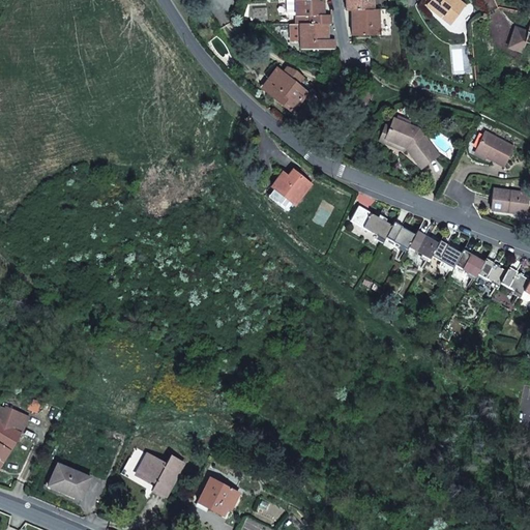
[(323,0),(294,0),(295,17),(298,17),(298,24),(327,24),(330,24),(330,15),(324,15),(319,15),(319,8),(323,8),(323,0)]
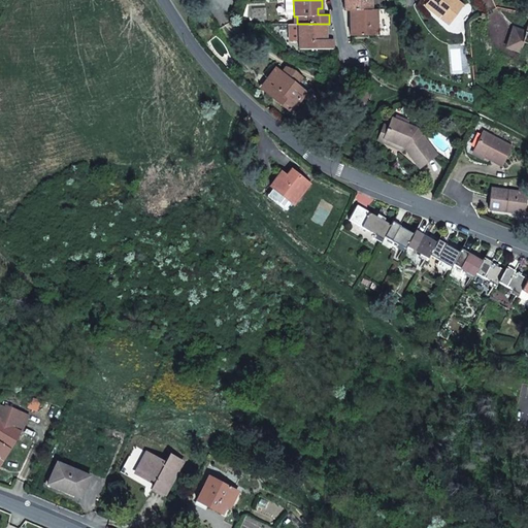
[(344,0),(344,10),(350,10),(372,10),(372,0),(344,0)]
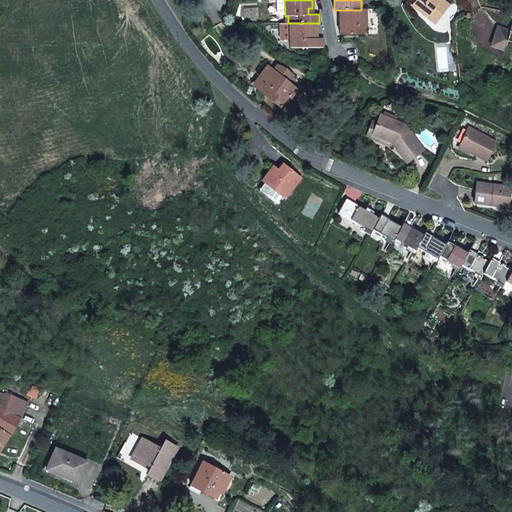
[(416,1),(414,0),(409,0),(414,3),(412,6),(426,17),(428,14),(423,10),(422,5),(416,1)]
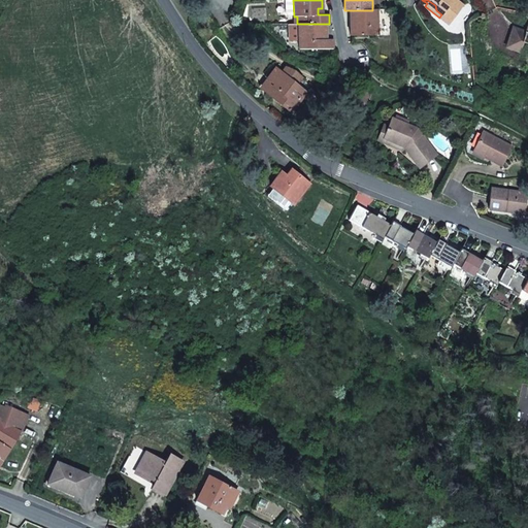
[(427,0),(429,1),(435,5),(436,10),(441,14),(439,18),(449,25),(463,5),(457,0),(427,0)]
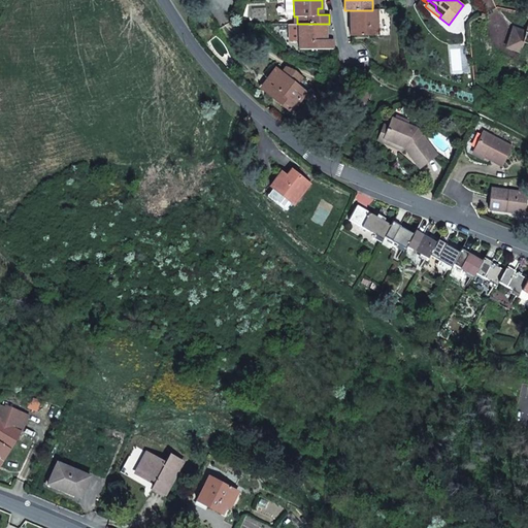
[(372,10),(350,10),(350,35),(378,34),(377,10),(372,10)]
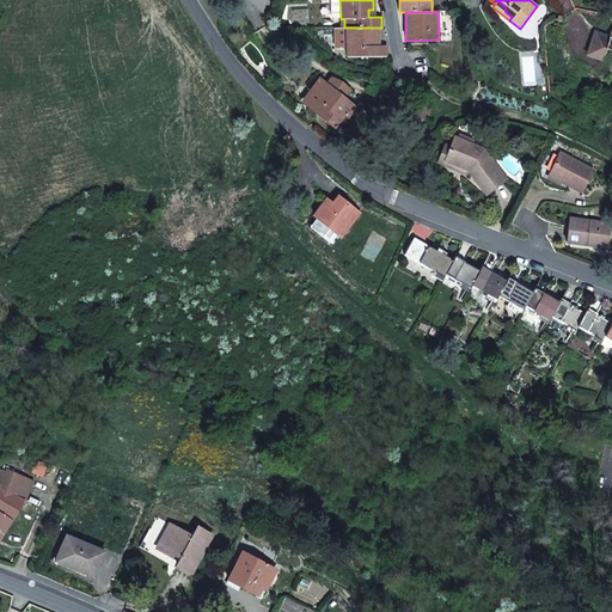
[(344,28),(341,28),(334,29),(335,48),(346,48),(349,47),(349,56),(386,56),(386,47),(379,47),(373,47),(373,38),(378,38),(378,28),(344,28)]
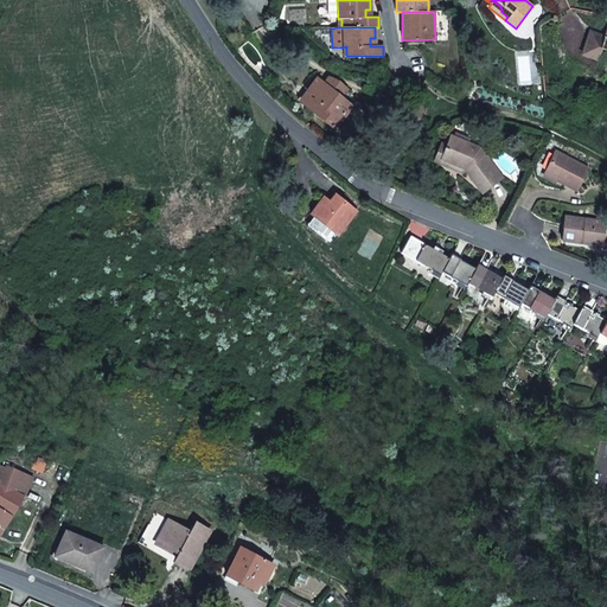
[(606,30),(605,37),(589,31),(581,55),(598,61),(602,50),(606,50),(606,30)]
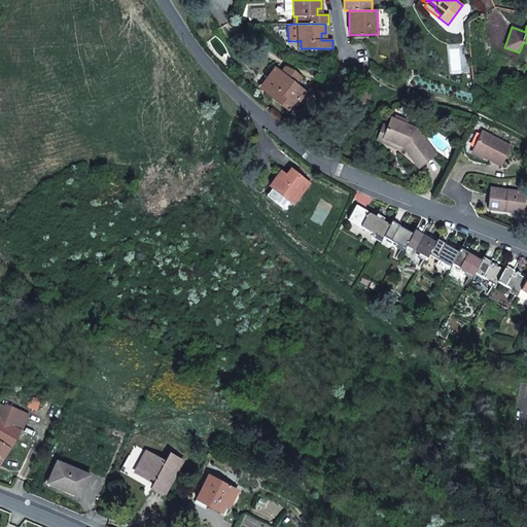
[(282,73),(275,67),(267,77),(271,80),(265,88),(290,108),(304,92),(293,83),(300,76),(293,71),(287,68),(282,73)]
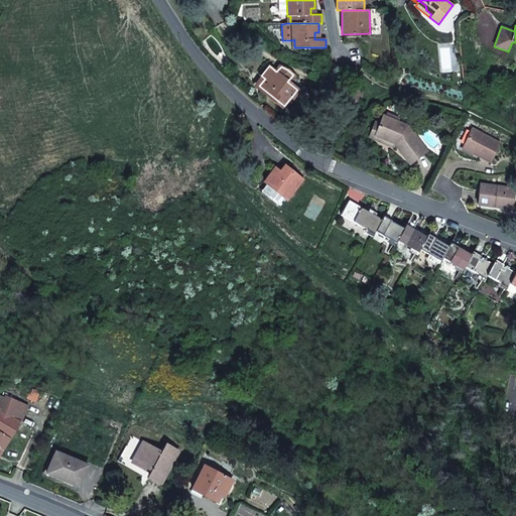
[(384,116),(380,125),(375,135),(394,143),(409,163),(425,151),(407,126),(384,116)]
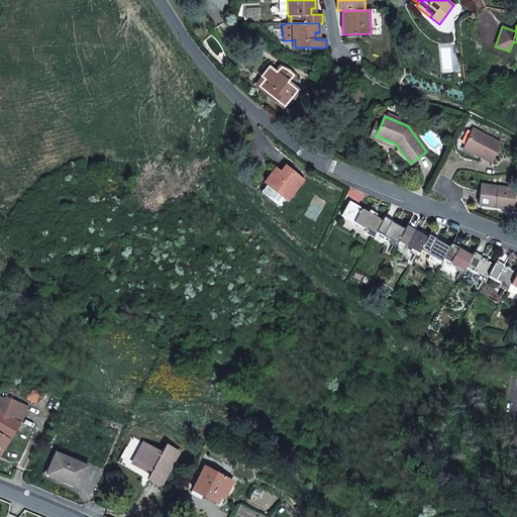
[(376,135),(381,125),(376,123),(370,136),(393,147),(395,143),(376,135)]
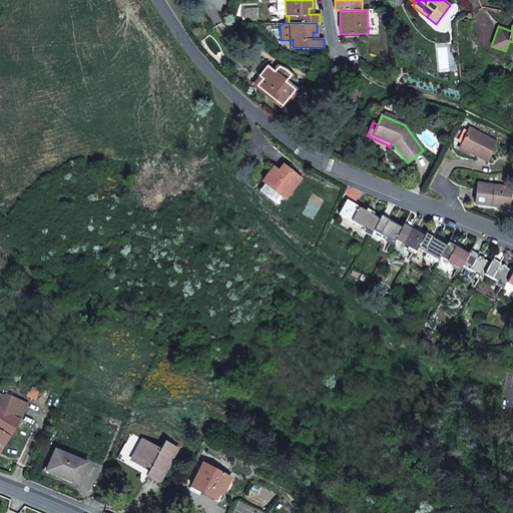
[(469,127),(459,146),(487,161),(497,142),(469,127)]
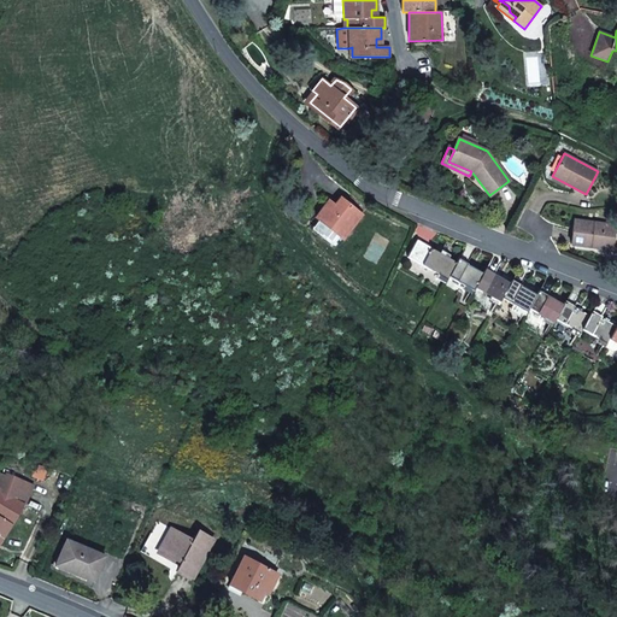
[(329,203),(317,218),(342,239),(362,215),(341,199),(335,207),(329,203)]
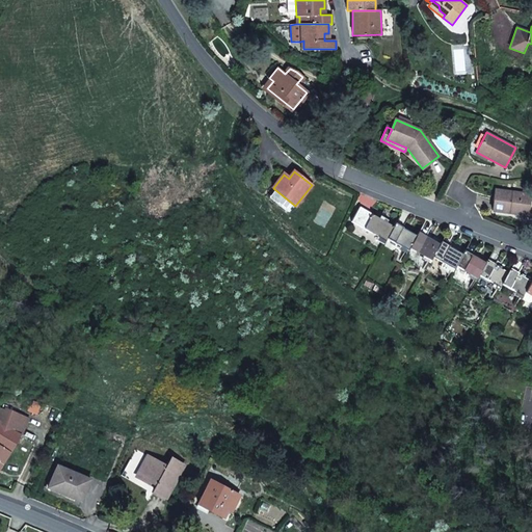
[(495,190),(493,210),(528,214),(531,194),(495,190)]
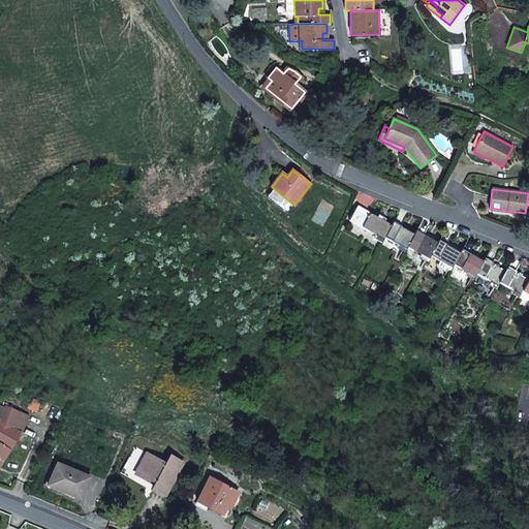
[(349,221),(382,241),(383,237),(391,225),(383,222),(376,217),(358,207),(349,221)]
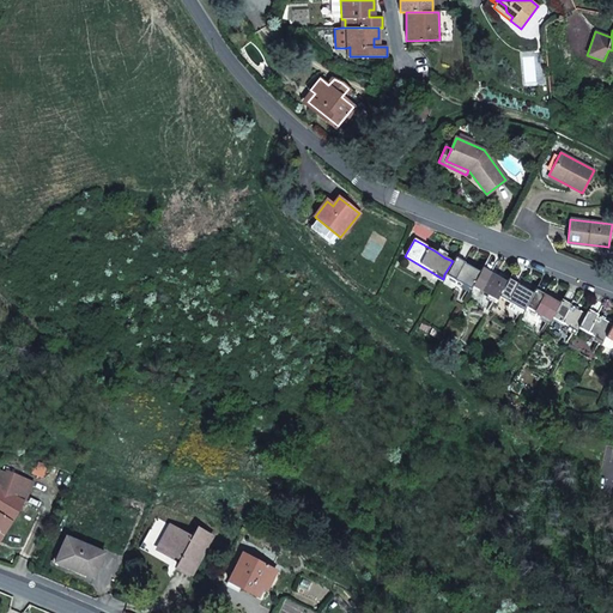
[(453,261),(444,274),(469,289),(472,285),(479,273),(454,259),(453,261)]
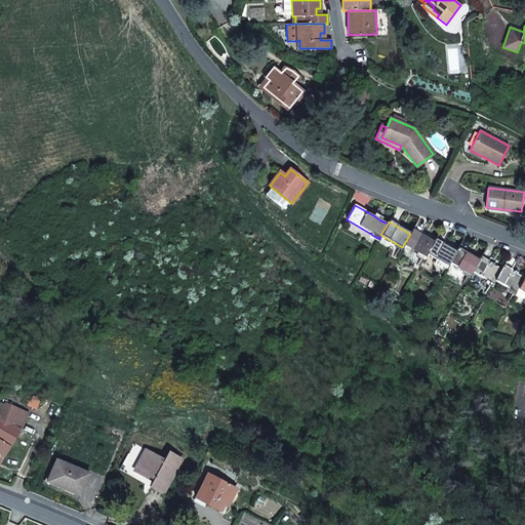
[(417,223),(414,227),(420,231),(423,226),(417,223)]
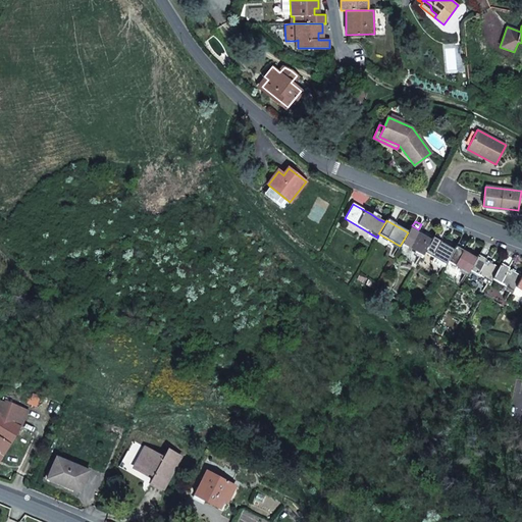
[(408,232),(402,243),(422,255),(424,252),(430,242),(410,229),(408,232)]
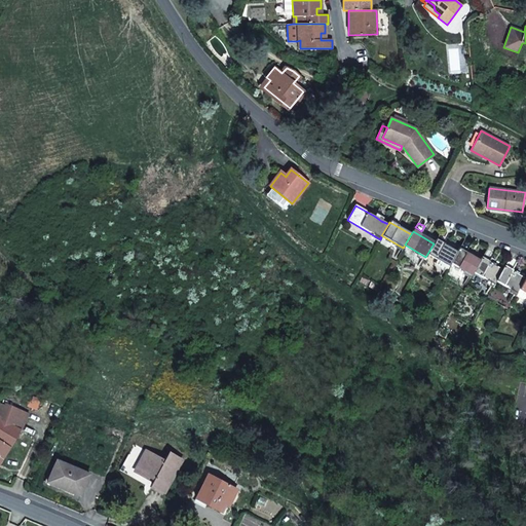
[(464,239),(461,246),(467,249),(471,243),(464,239)]
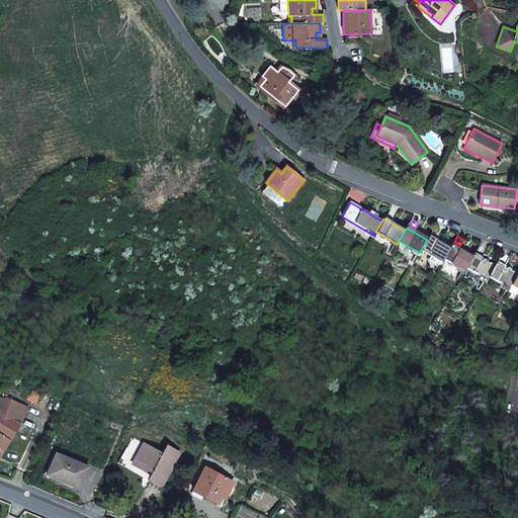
[(429,237),(427,240),(421,250),(442,262),(443,259),(450,249),(429,237)]
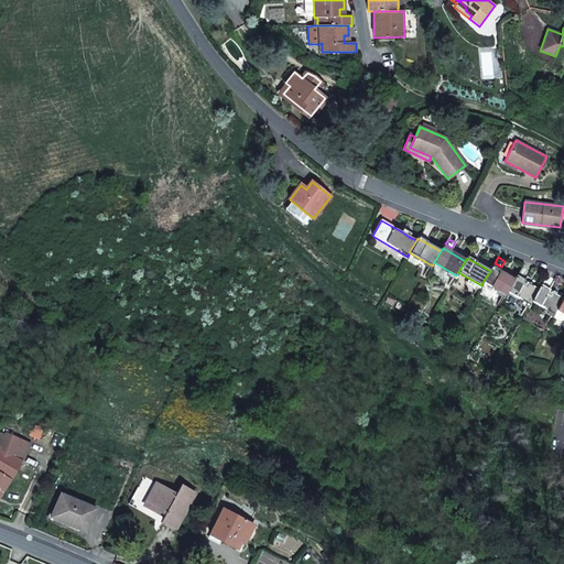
[(490,271),(483,282),(506,295),(508,292),(514,280),(492,268),(490,271)]
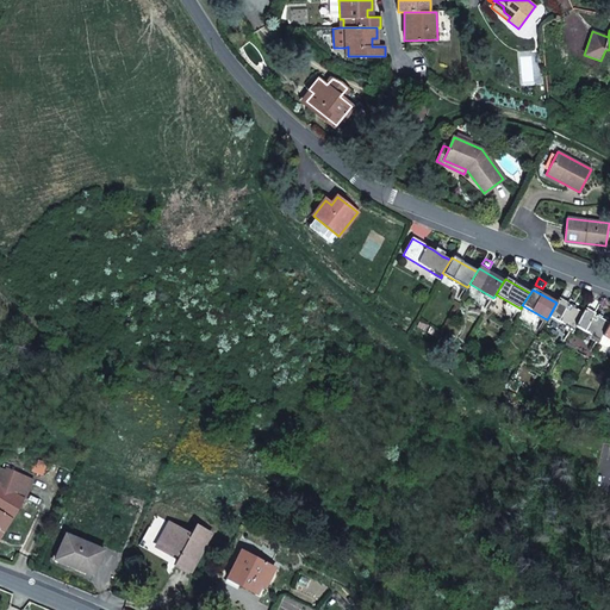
[(558,299),(556,303),(549,316),(573,329),(574,327),(582,313),(558,299)]
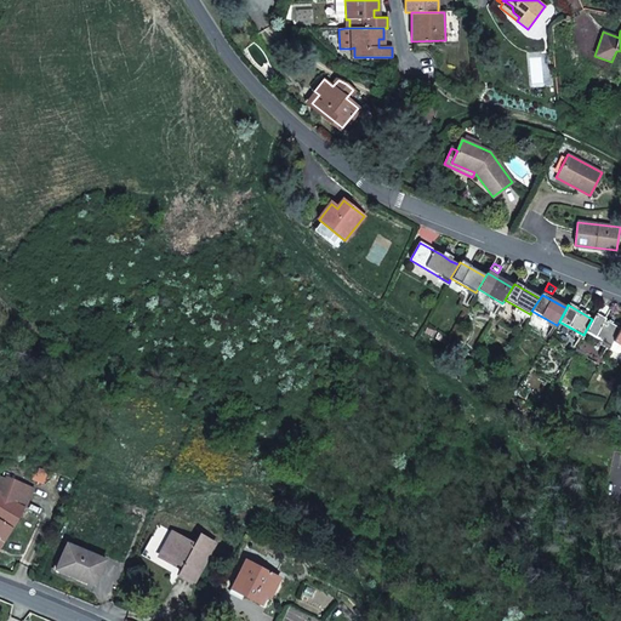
[(602,307),(598,313),(608,318),(611,312),(602,307)]
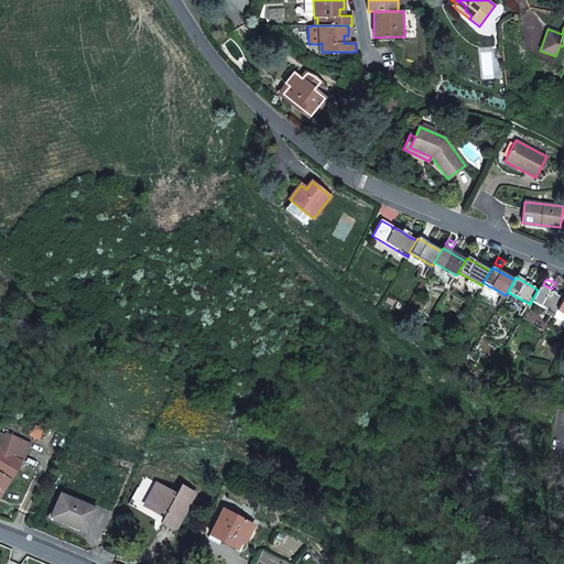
[(538,290),(531,302),(554,314),(557,310),(563,299),(541,286),(538,290)]
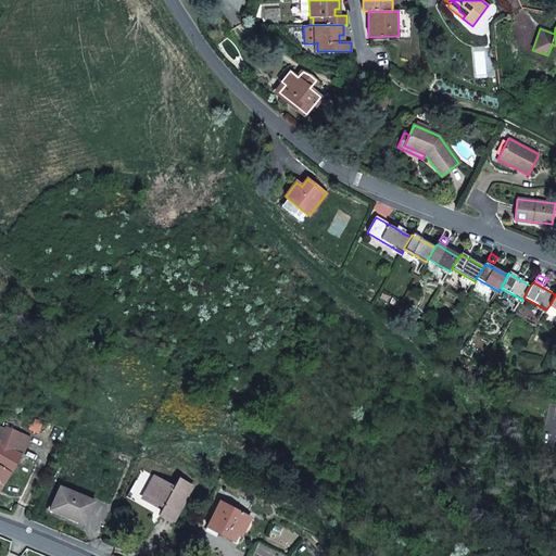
[(33,419),(28,429),(39,433),(42,425),(33,419)]
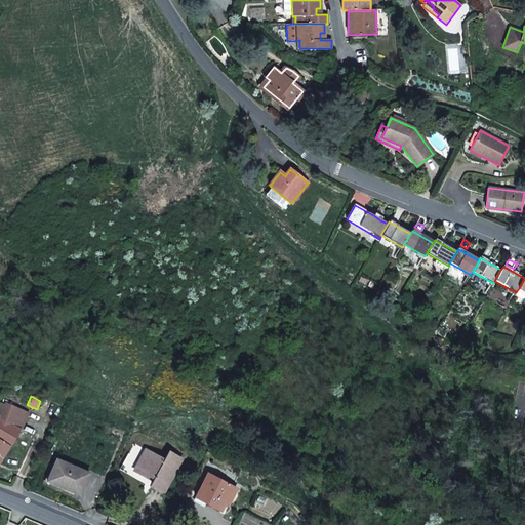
[(0,416),(21,429),(30,413),(0,402),(0,416)]
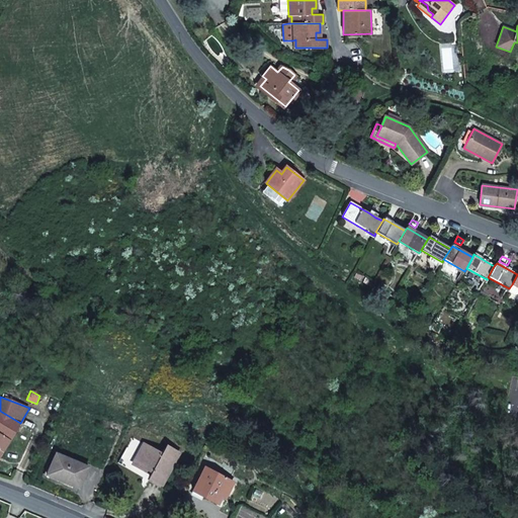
[(0,453),(20,423),(0,411),(0,453)]
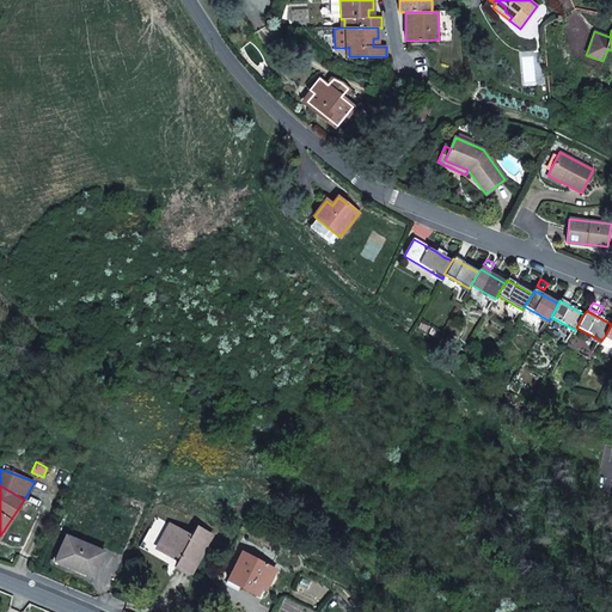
[(171,525),(158,549),(171,557),(173,554),(181,558),(179,561),(177,564),(191,573),(213,536),(199,527),(193,537),(171,525)]
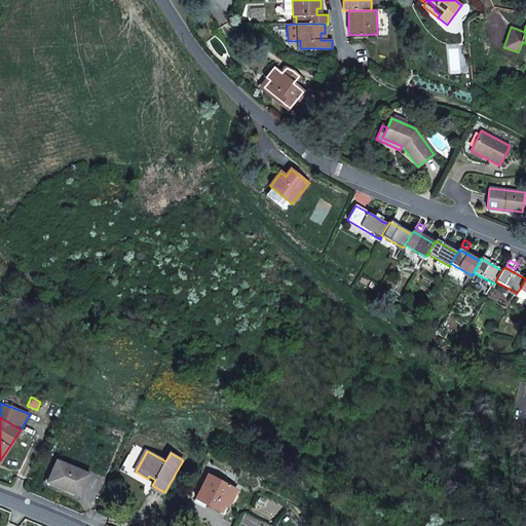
[(58,460),(48,480),(66,487),(65,489),(80,495),(90,474),(58,460)]
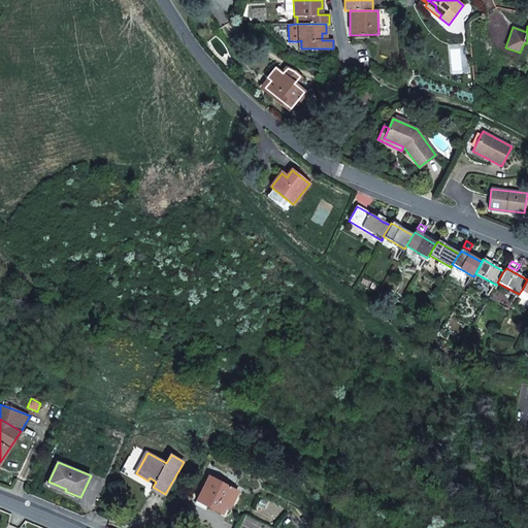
[(209,476),(197,500),(197,501),(207,506),(207,505),(223,514),(227,504),(231,506),(238,491),(209,476)]
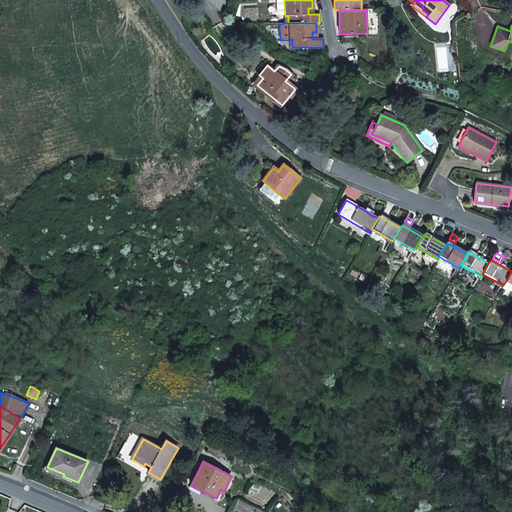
[(47,467),(46,469),(63,476),(64,474),(47,467)]
